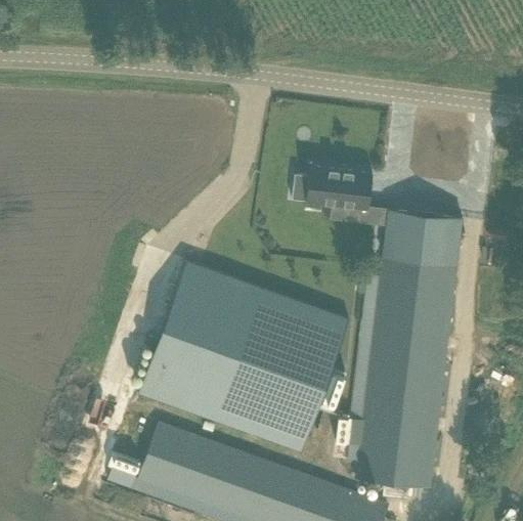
[(311,167),(309,176),(295,175),(292,201),(368,210),(373,174),(311,167)]
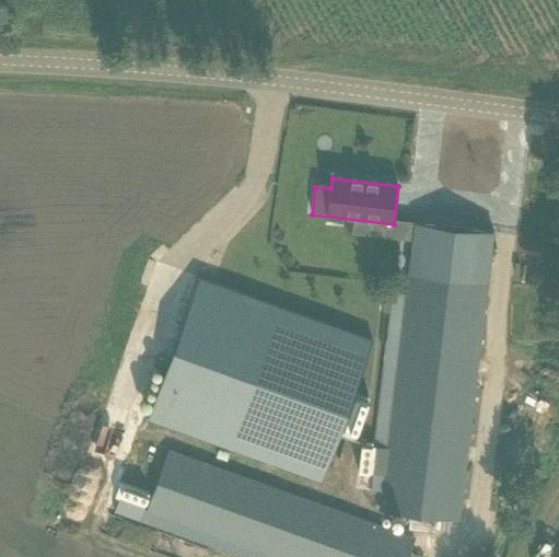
[(361,447),(358,474),(373,476),(371,494),(375,495),(382,496),(379,513),(410,518),(409,531),(434,534),(435,530),(450,532),(451,522),(457,523),(491,256),(495,234),(416,225),(414,243),(407,297),(393,294),(392,302),(374,444),(373,449),(361,447)]
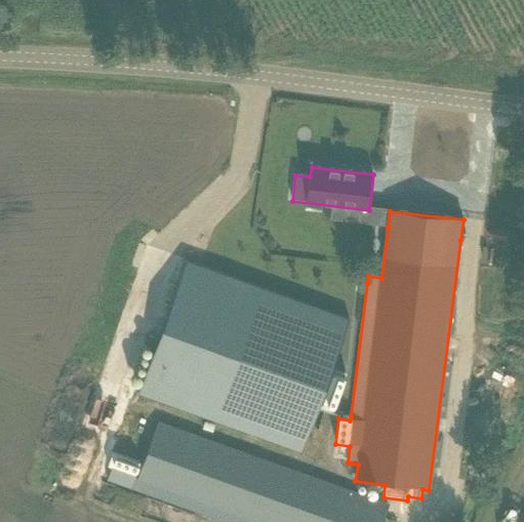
[(186,263),(138,394),(303,452),(318,408),(332,413),(347,373),(332,368),(350,321),(186,263)]
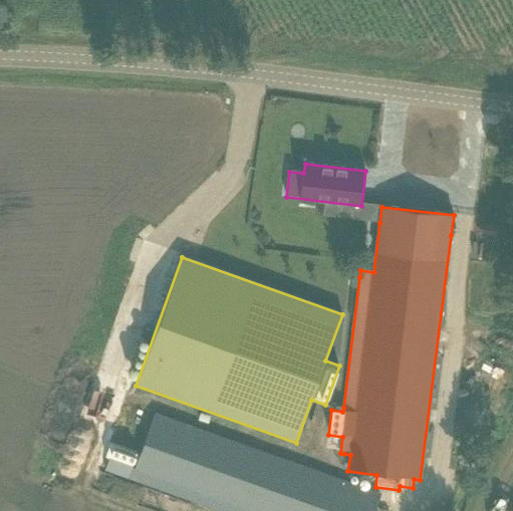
[(113,448),(105,471),(215,510),(374,510),(379,498),(155,417),(136,470),(132,469),(136,456),(113,448)]
